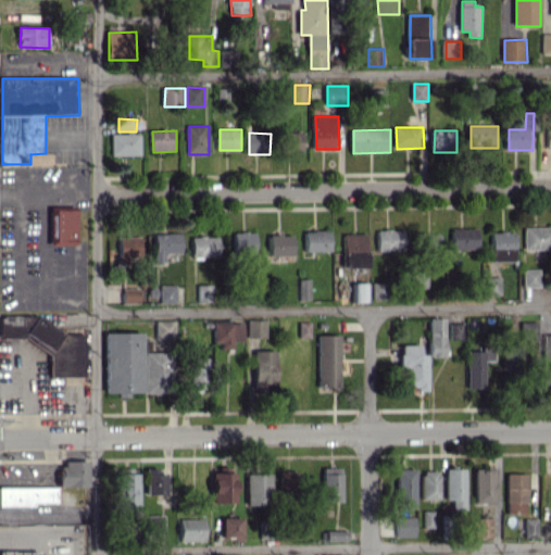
[(305,133),(287,133),(288,152),(305,152),(305,133)]
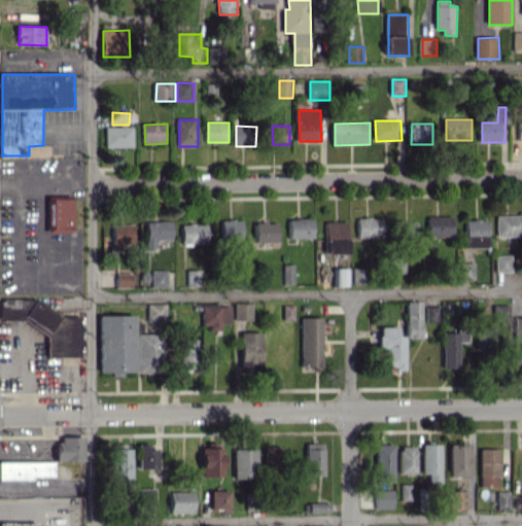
[(136,148),(136,127),(108,128),(108,148),(136,148)]
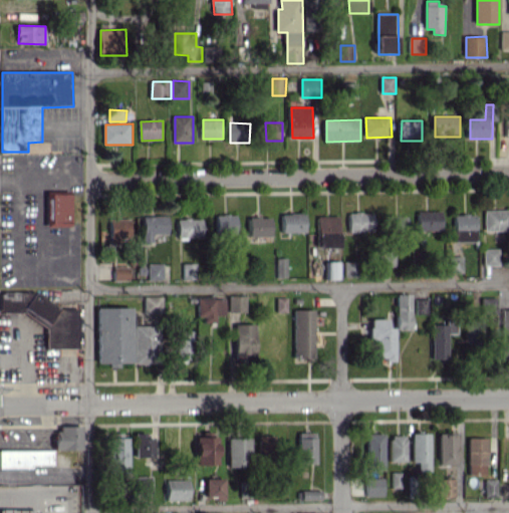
[(72,227),(73,195),(51,194),(51,227),(72,227)]
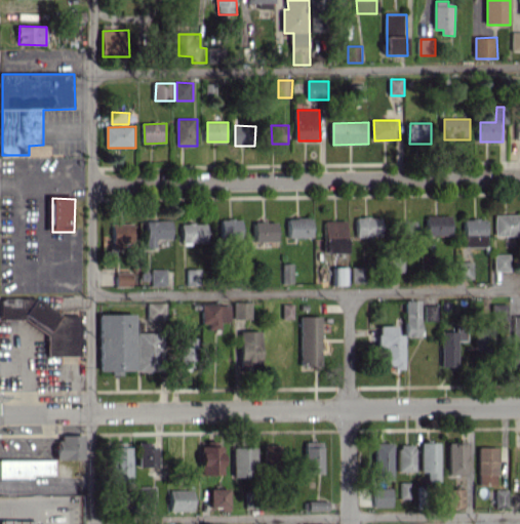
[(497,236),(519,236),(519,214),(497,214),(497,236)]
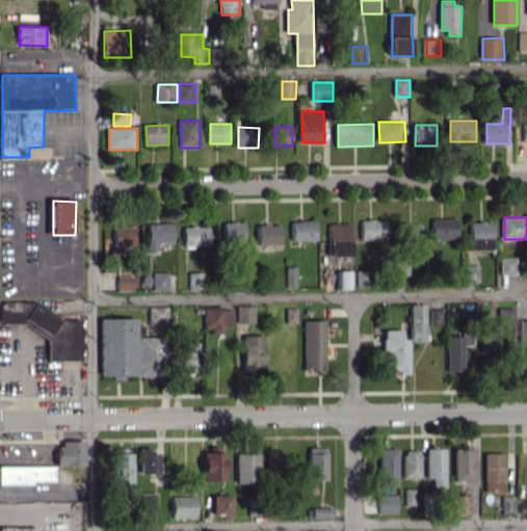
[(459,218),(435,219),(436,240),(460,239),(459,218)]
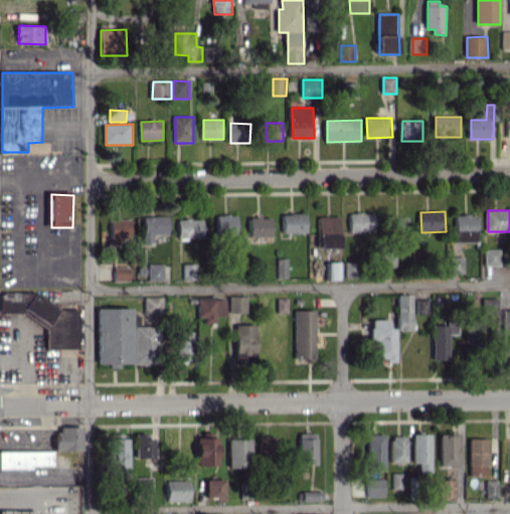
[(376,213),(352,213),(352,232),(376,232),(376,213)]
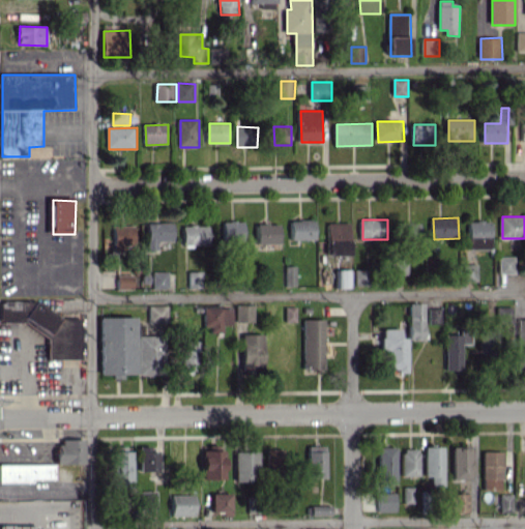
[(293,240),(317,240),(317,221),(293,221),(293,240)]
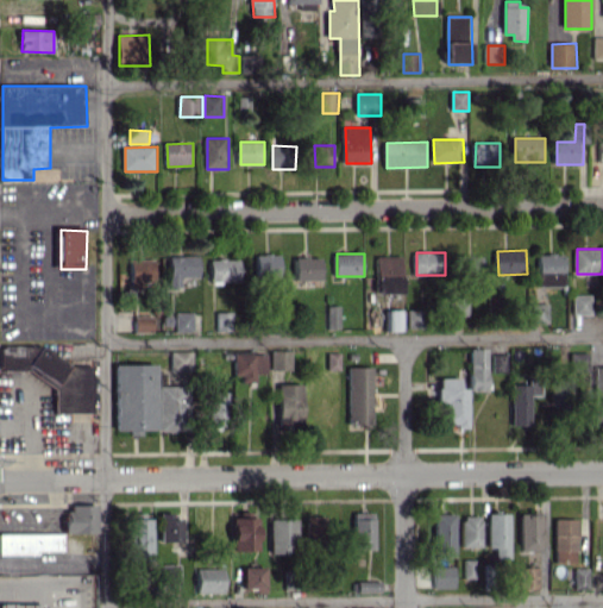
[(259,256),(259,277),(283,276),(283,255),(259,256)]
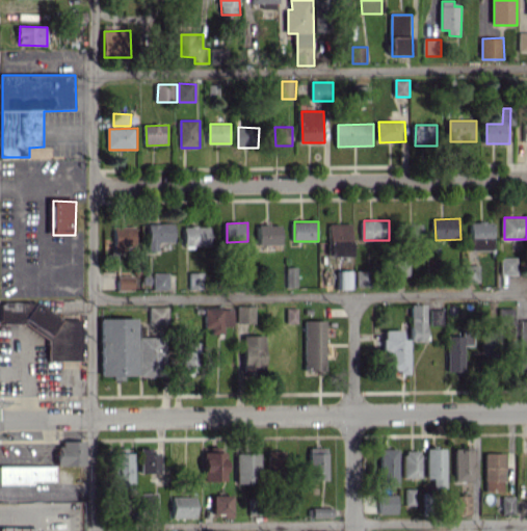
[(496,250),(495,222),(473,222),(473,250),(496,250)]
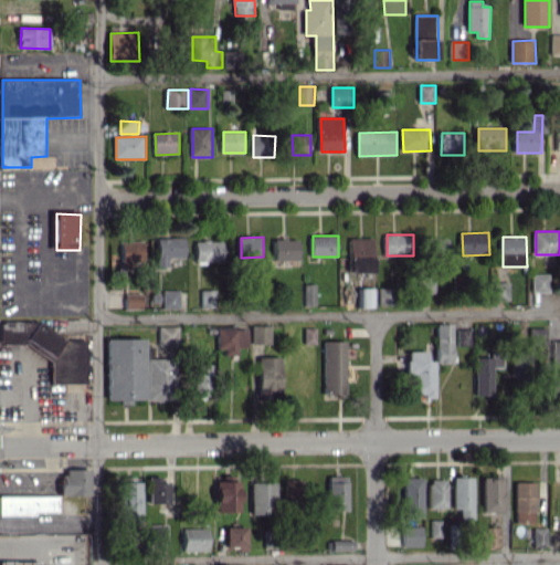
[(188,239),(161,238),(160,267),(171,268),(171,259),(188,259),(188,239)]
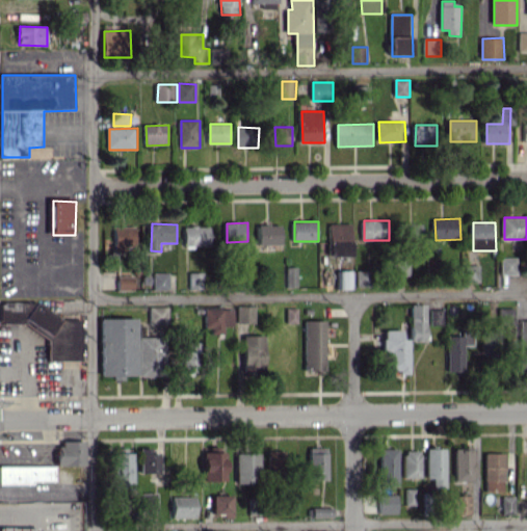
[(424,224),(409,223),(407,239),(424,239),(424,224)]
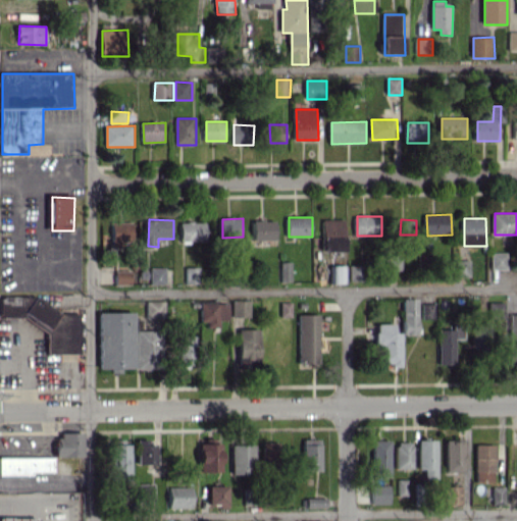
[(325,220),(325,238),(347,238),(347,220),(325,220)]
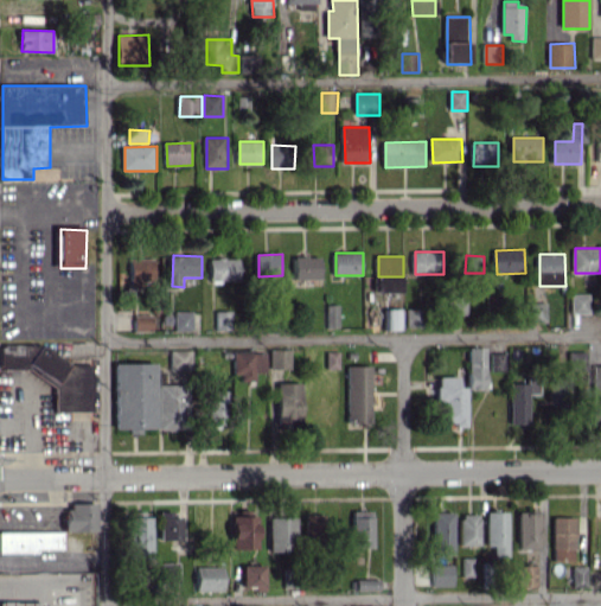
[(323,257),(296,257),(296,280),(323,280),(323,257)]
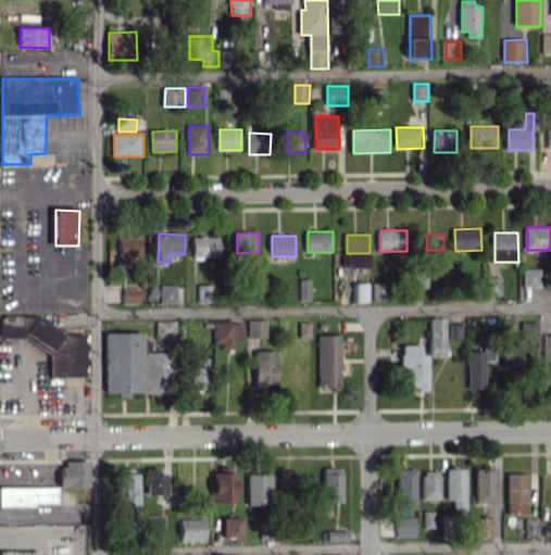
[(196,257),(223,257),(222,237),(195,237),(196,257)]
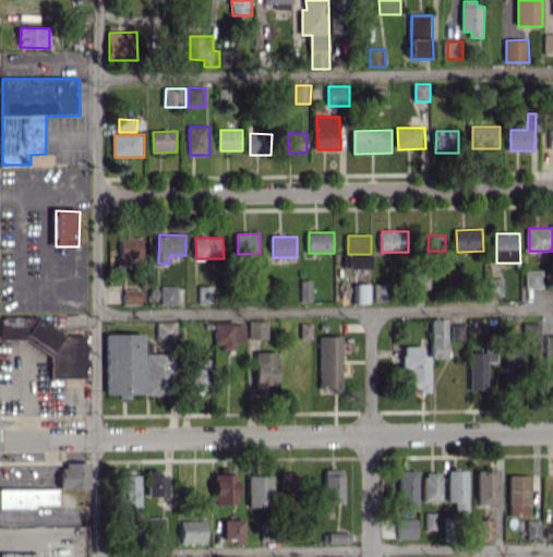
[(121,263),(145,264),(145,239),(122,239),(121,263)]
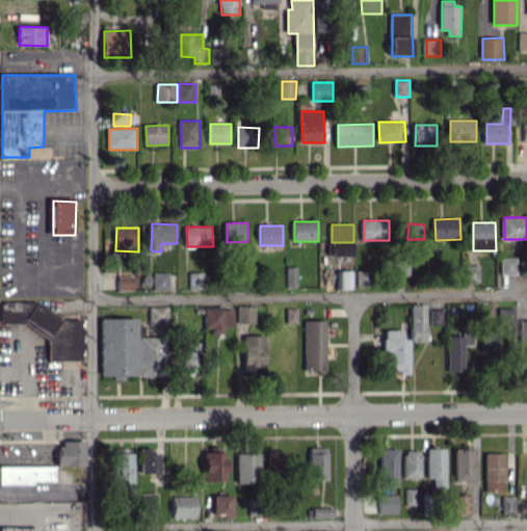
[(353,243),(332,243),(332,257),(353,257),(353,243)]
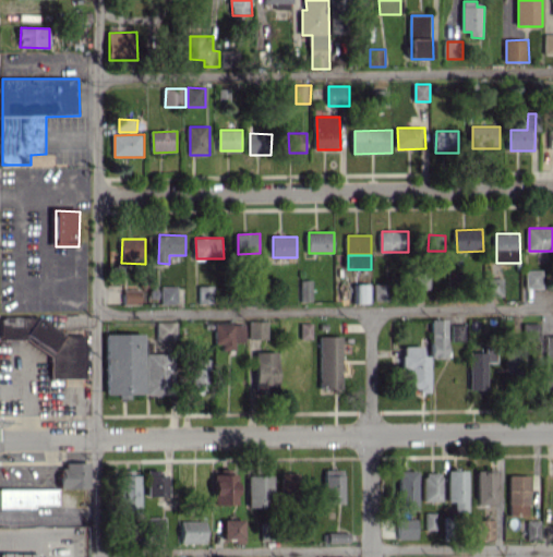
[(529,289),(544,288),(544,270),(529,270),(529,289)]
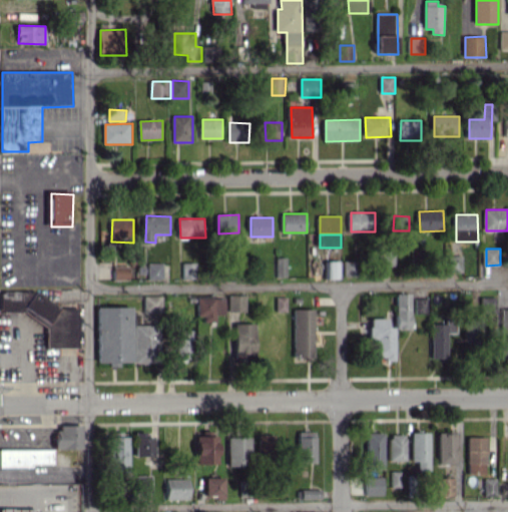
[(386,266),(398,266),(398,251),(386,252),(386,266)]
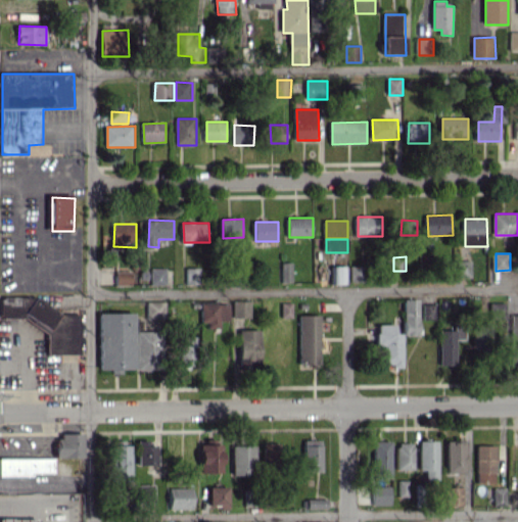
[(473,278),(473,262),(458,262),(458,278),(473,278)]
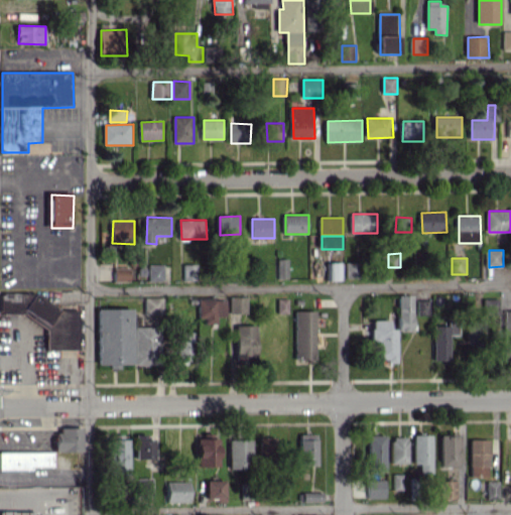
[(280,260),(280,279),(291,279),(290,259),(280,260)]
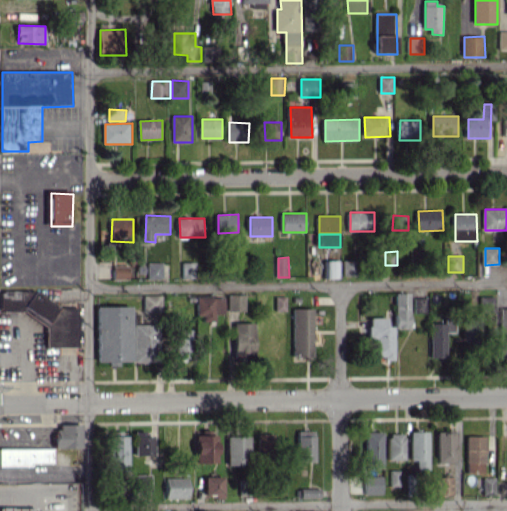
[(327,279),(342,278),(342,260),(326,261),(327,279)]
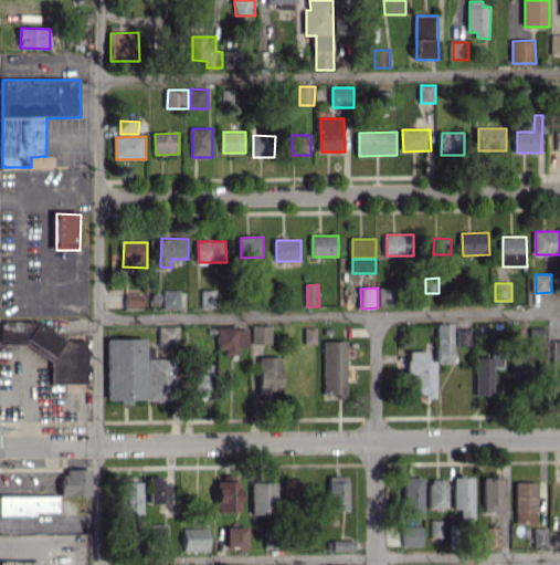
[(381,305),(394,305),(394,289),(381,289),(381,305)]
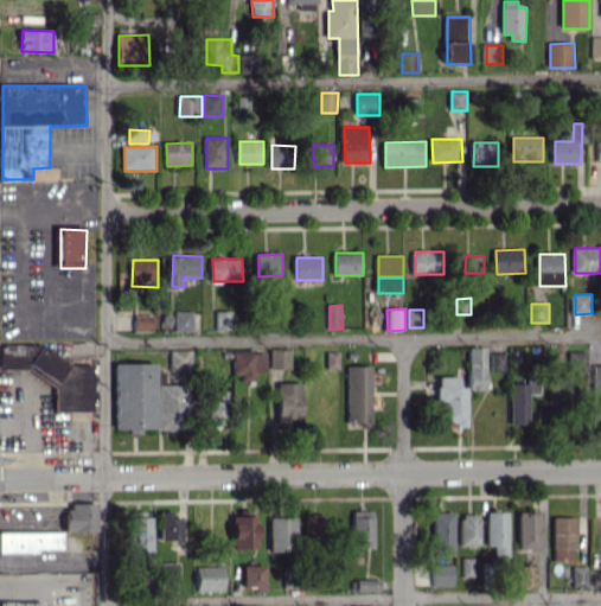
[(178,332),(198,331),(197,311),(178,312),(178,332)]
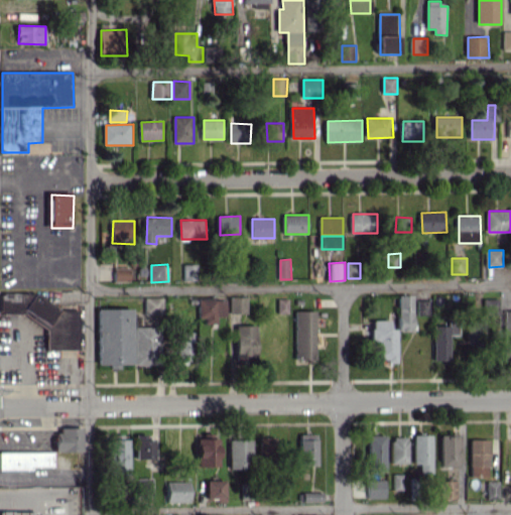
[(186,281),(200,281),(200,265),(186,265),(186,281)]
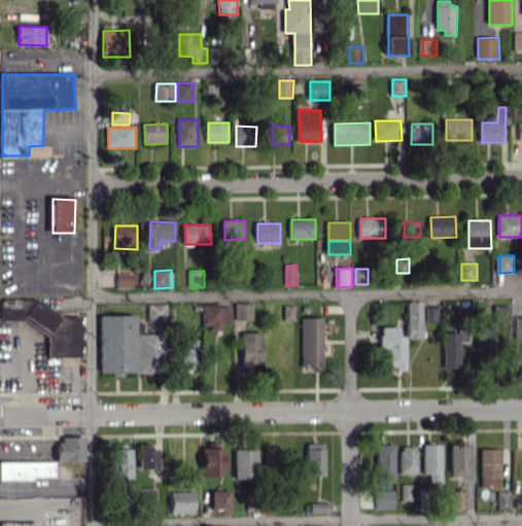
[(119,288),(135,288),(135,274),(119,274),(119,288)]
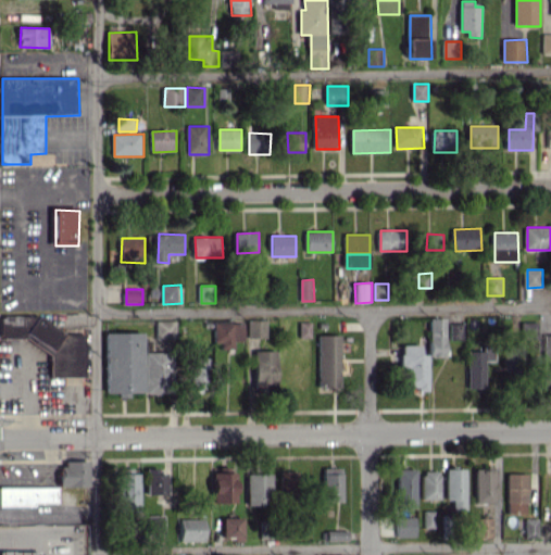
[(52,378),(88,378),(87,335),(71,335),(38,315),(5,316),(2,320),(3,337),(7,339),(26,339),(52,354),(52,378)]
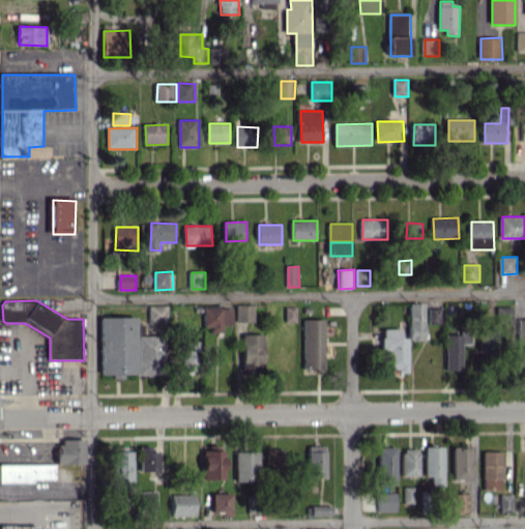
[(412,303),(411,341),(427,341),(428,304),(412,303)]
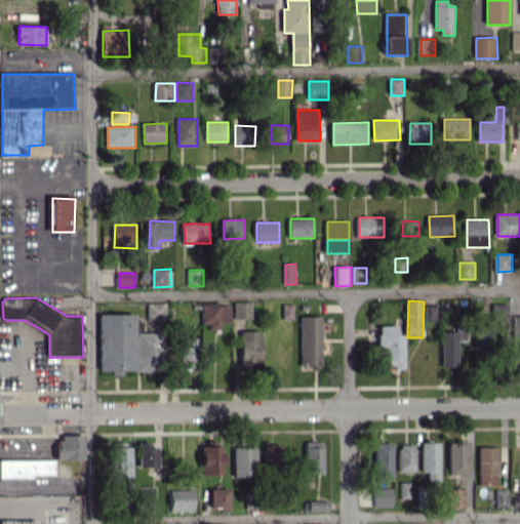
[(151,303),(151,319),(167,319),(168,304),(151,303)]
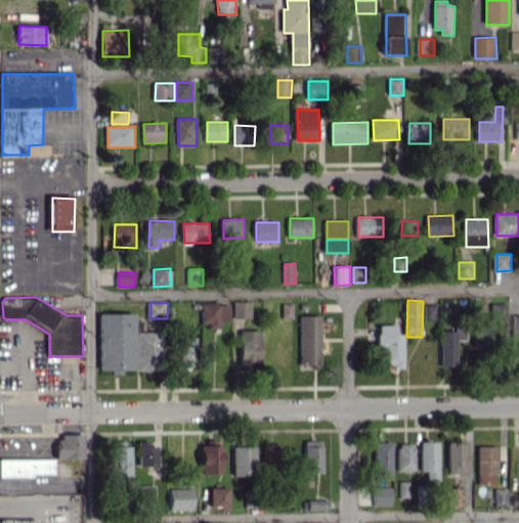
[(236,318),(254,319),(254,302),(236,302),(236,318)]
